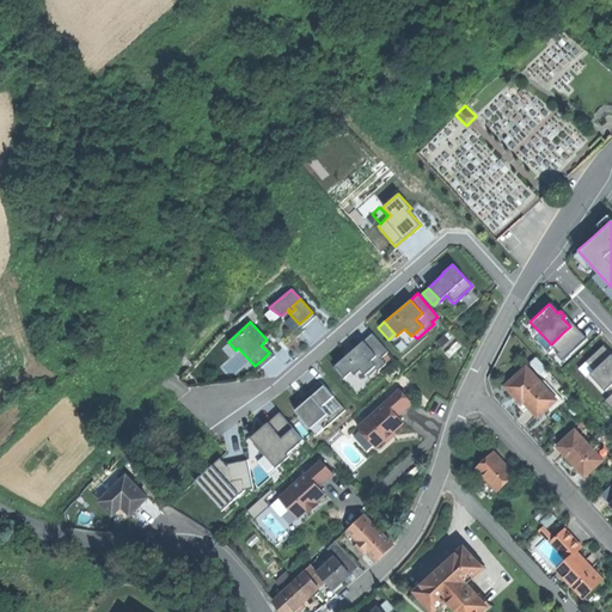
[(562,334),(575,348),(586,338),(573,324),(570,326),(562,334)]
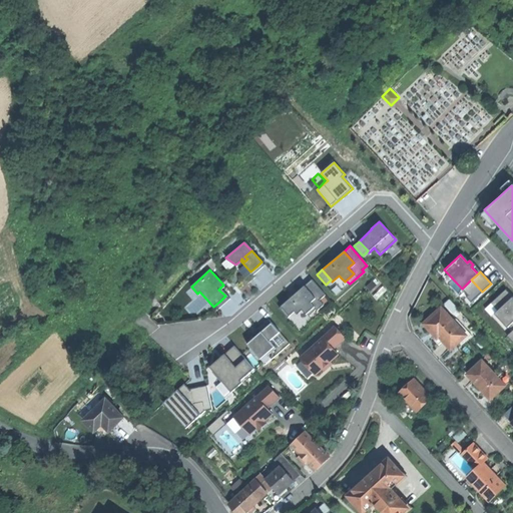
[(312,278),(304,286),(315,298),(309,302),(313,307),(305,314),(308,316),(316,309),(317,310),(322,305),(318,301),(326,294),(312,278)]
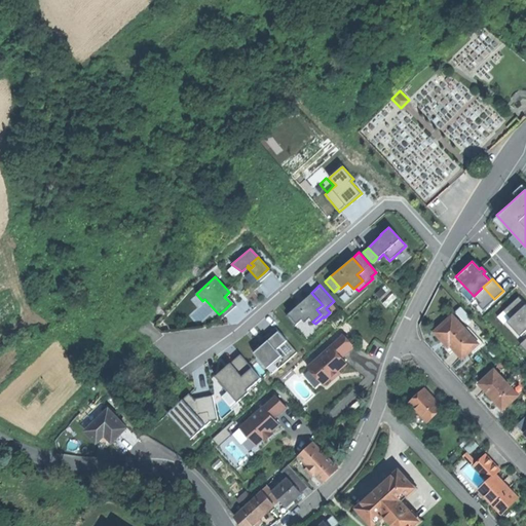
[(483,287),(474,296),(481,303),(479,304),(484,309),(494,299),(483,287)]
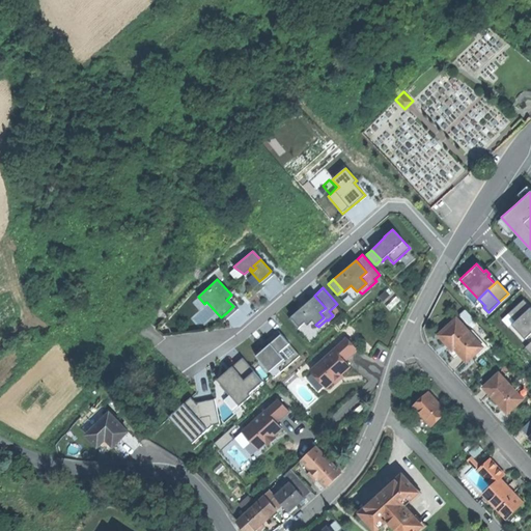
[(302,306),(290,316),(299,326),(304,322),(307,325),(311,320),(315,325),(324,317),(319,312),(326,308),(314,296),(302,306)]
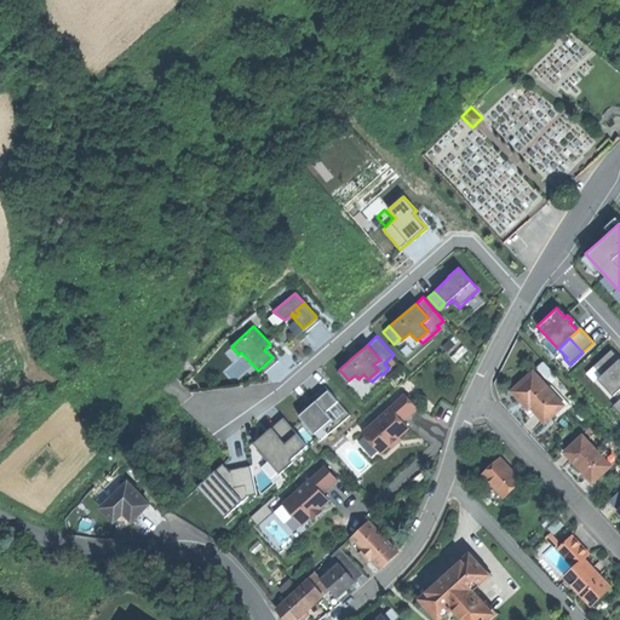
[(618,359),(610,350),(592,367),(600,375),(618,359)]
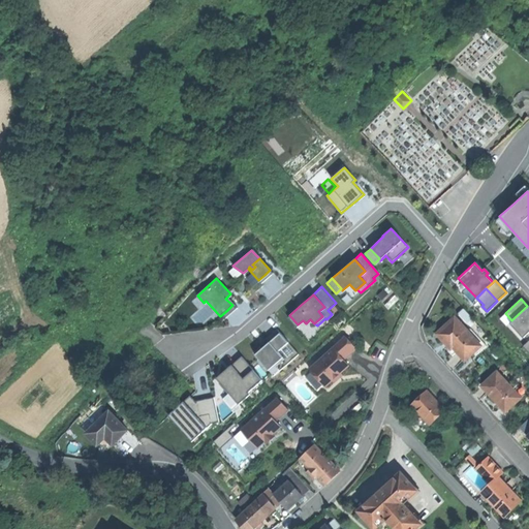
[(528,307),(527,306),(511,320),(509,322),(522,337),(526,334),(528,331),(528,307)]
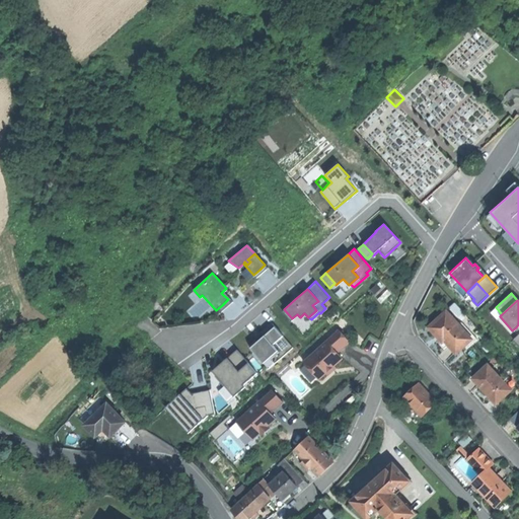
[(453,321),(445,312),(429,326),(439,339),(437,341),(440,344),(444,349),(449,344),(456,353),(472,339),(459,323),(458,324),(455,320),(453,321)]
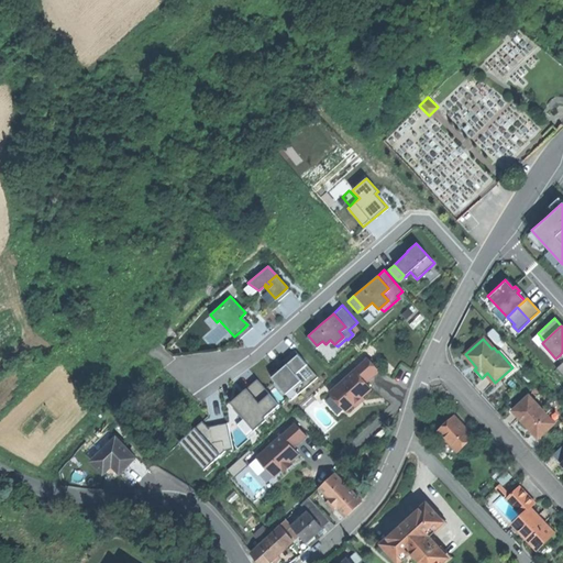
[(283,360),(286,364),(297,355),(294,351),(283,360)]
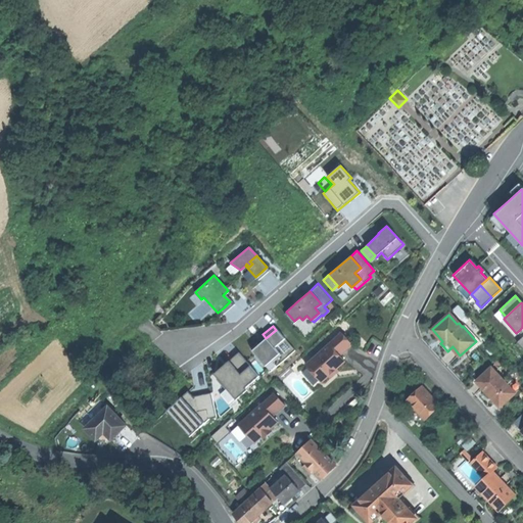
[(266,338),(273,347),(283,338),(276,330),(266,338)]
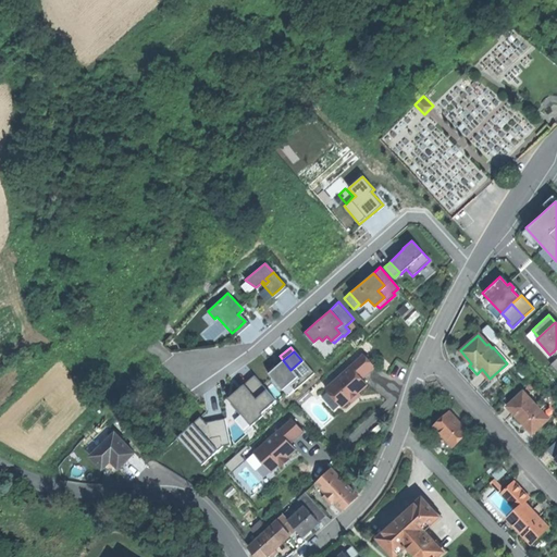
[(363,380),(375,369),(364,356),(326,390),(343,408),(350,401),(359,394),(368,385),(363,380)]
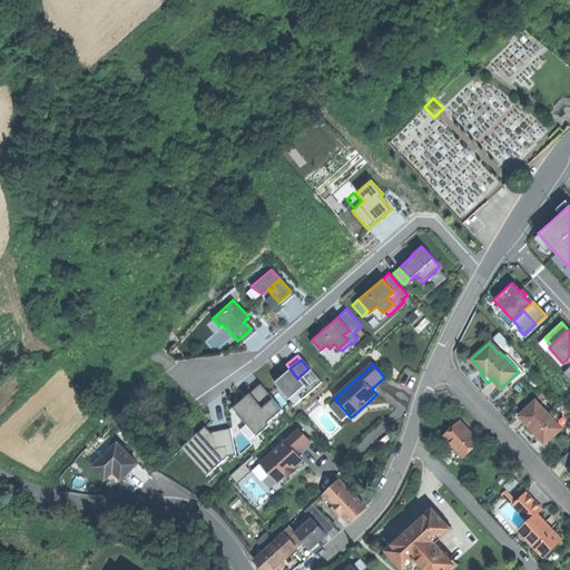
[(297,379),(290,369),(282,375),(274,382),(288,399),(304,385),(297,379)]
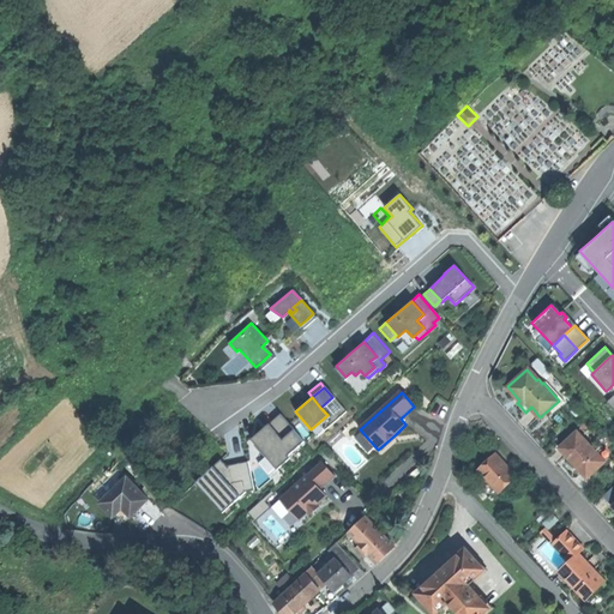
[(268,423),(282,440),(293,431),(278,415),(268,423)]
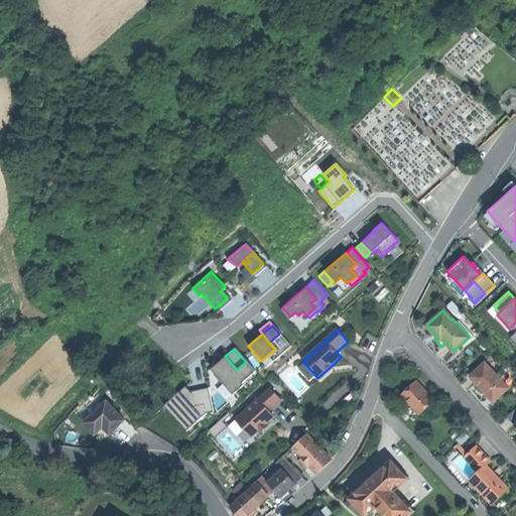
[(218,363),(210,369),(231,395),(242,385),(240,383),(253,371),(246,362),(237,370),(225,356),(218,363)]
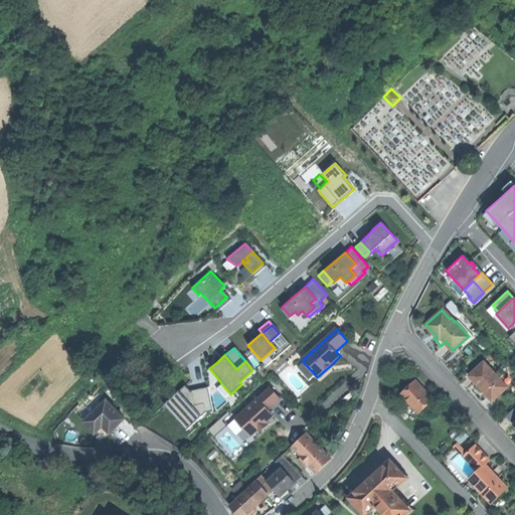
[(507,385),(495,372),(484,360),(468,374),(481,388),(492,400),(507,385)]
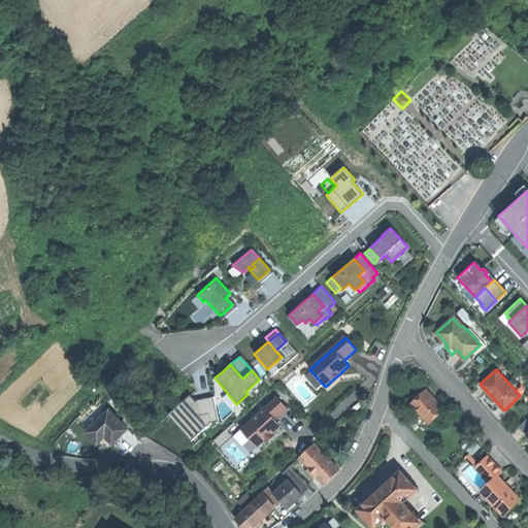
[(342,375),(340,373),(332,381),(334,383),(342,375)]
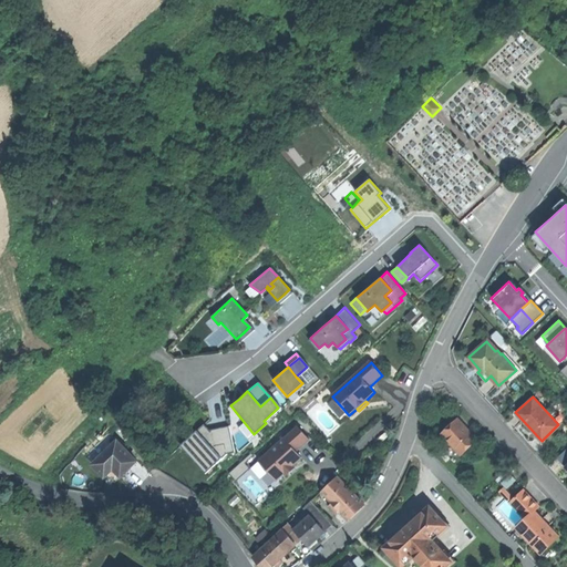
[(545,410),(558,424),(562,421),(548,406),(545,410)]
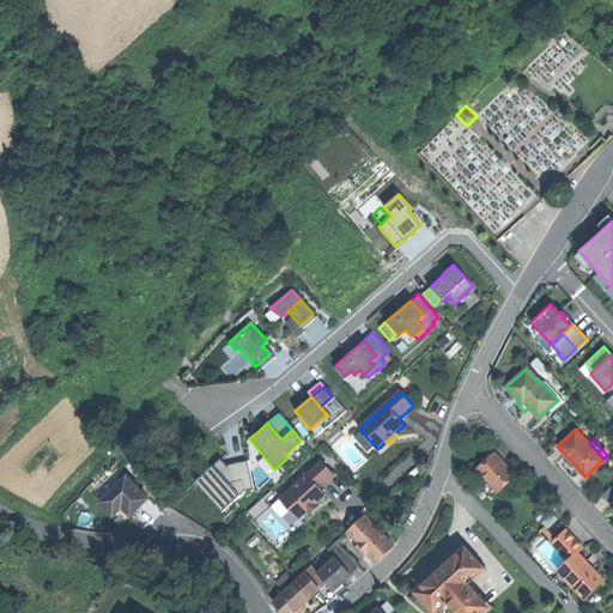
[(507,463),(495,451),(477,467),(499,491),(517,475),(507,463)]
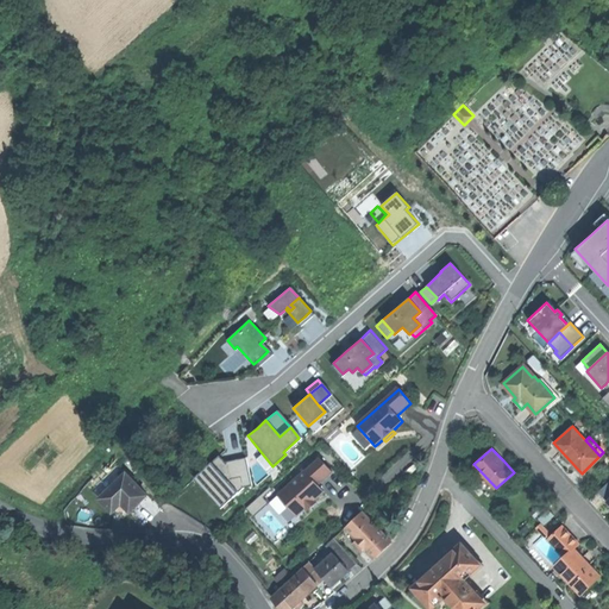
[(218,454),(209,462),(236,493),(242,488),(251,485),(245,457),(234,459),(224,462),(218,454)]
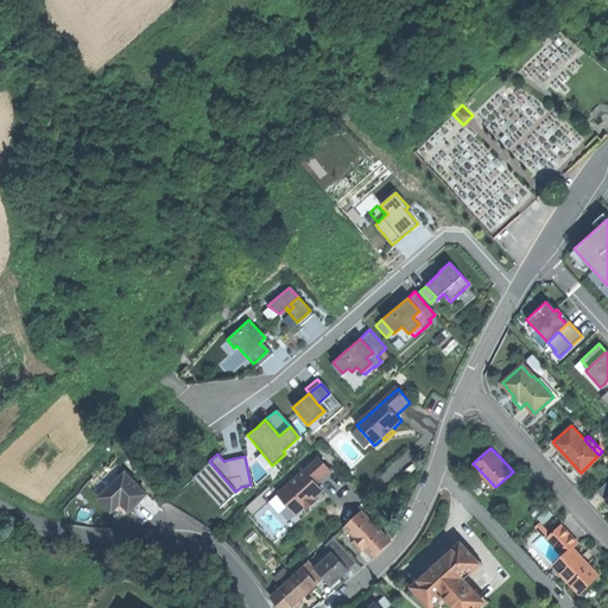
[(278,495),(296,515),(305,508),(314,500),(324,491),(318,485),(331,472),(320,458),(278,495)]
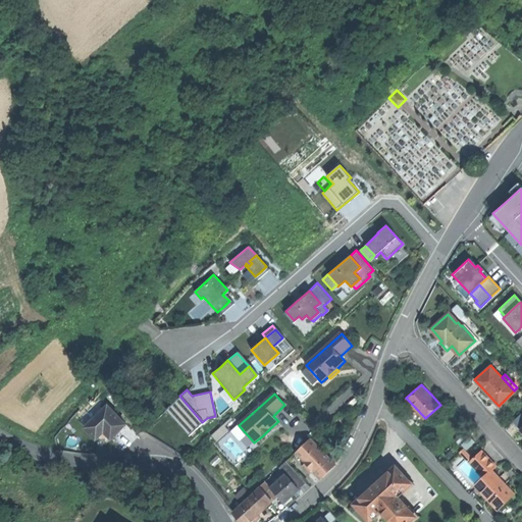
[(202,422),(179,396),(165,409),(188,434),(202,422)]
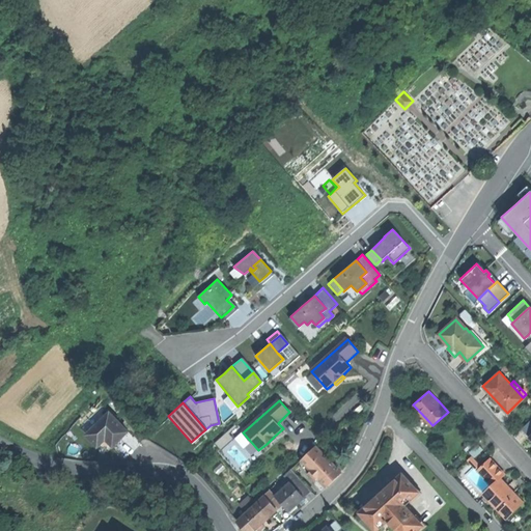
[(114,447),(129,432),(110,414),(87,436),(93,442),(99,447),(107,440),(114,447)]
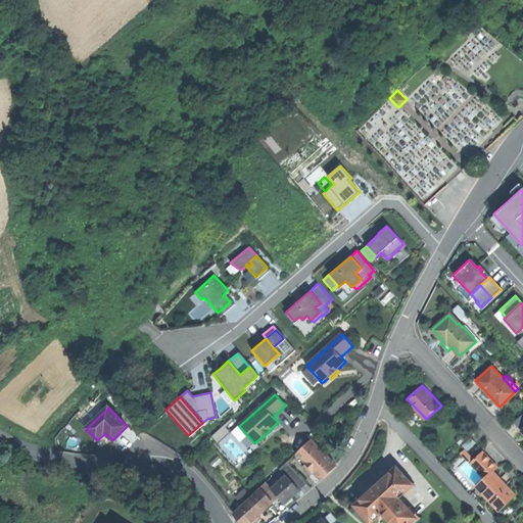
[(272,432),(270,430),(263,437),(264,439),(272,432)]
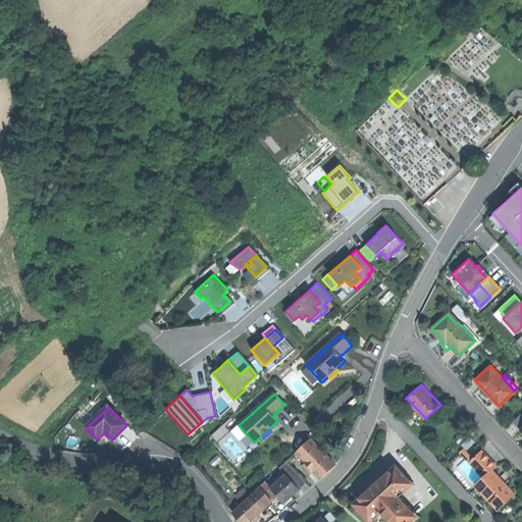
[(462,444),(466,449),(475,440),(470,435),(462,444)]
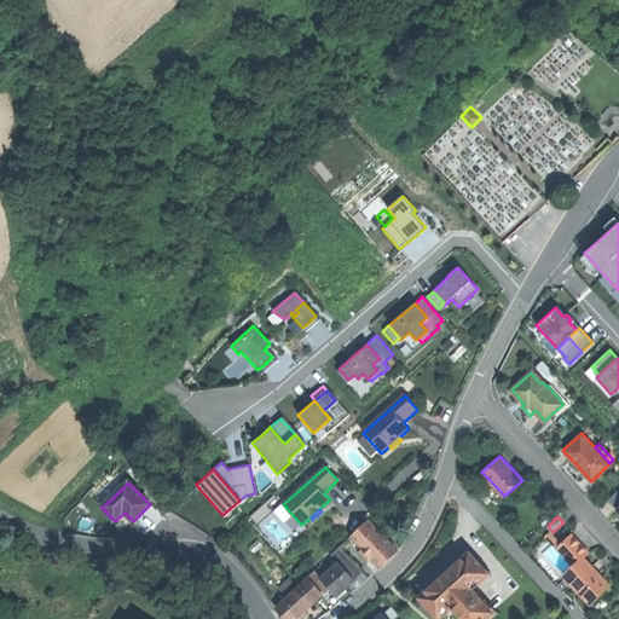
[(389,557),(395,549),(369,520),(352,537),(364,549),(372,557),(381,567),(383,566),(389,557)]
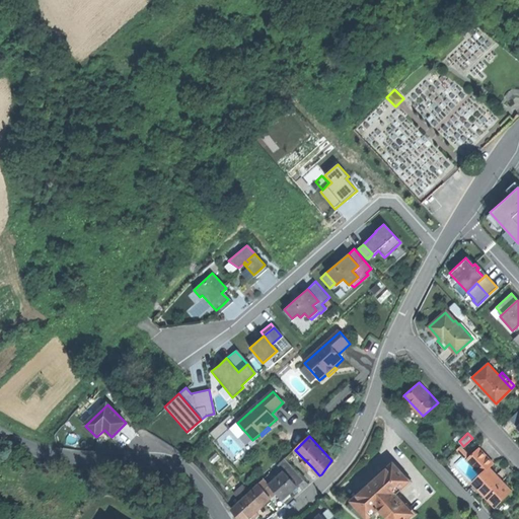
[(471,455),(466,450),(465,450),(461,445),(458,448),(482,474),(490,467),(495,462),(480,447),(471,455)]
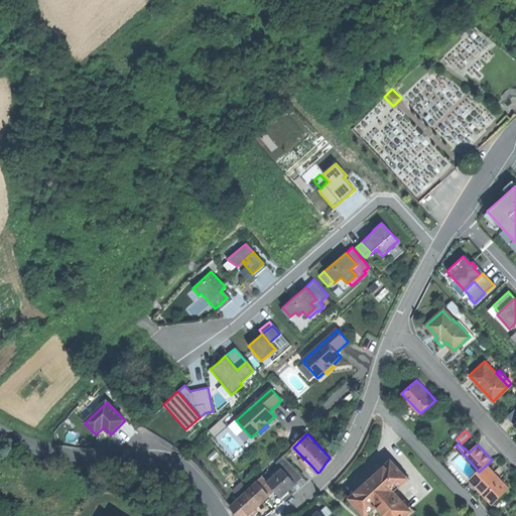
[(303,477),(283,457),(276,464),(282,471),(269,483),(277,491),(282,497),(292,487),(303,477)]
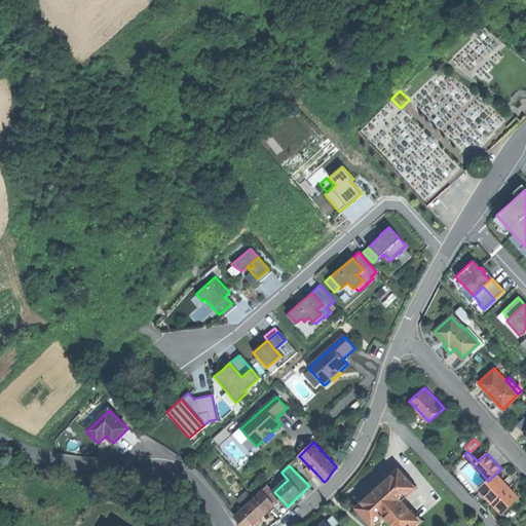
[(313,477),(316,474),(309,466),(306,470),(313,477)]
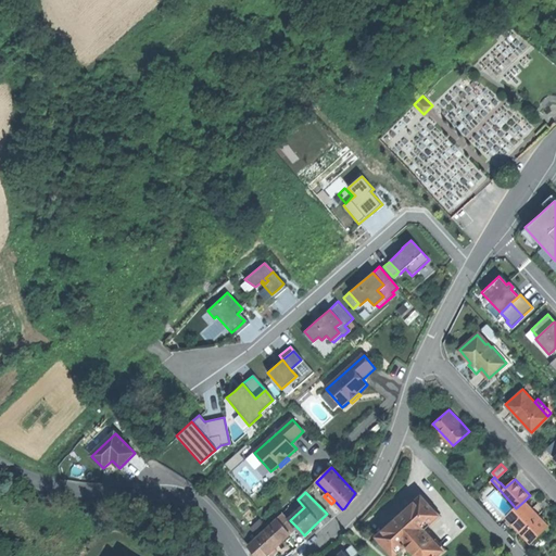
[(431,506),(422,496),(399,517),(377,535),(387,546),(388,546),(395,554),(406,544),(416,555),(436,555),(443,550),(424,529),(439,516),(431,507),(431,506)]
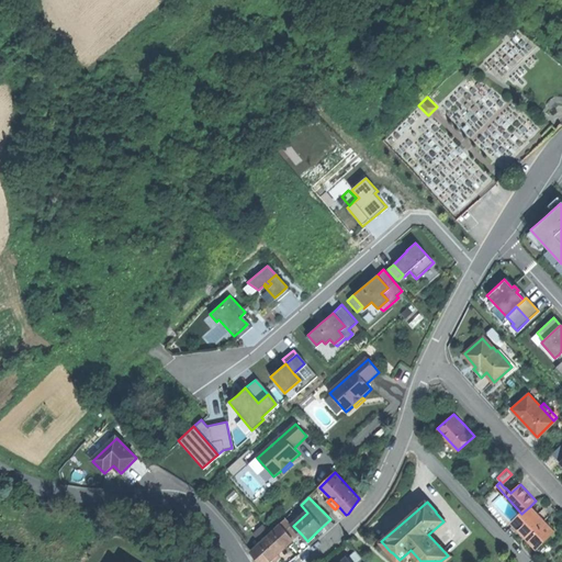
[(530,506),(521,514),(513,521),(536,547),(553,530),(540,516),(530,506)]
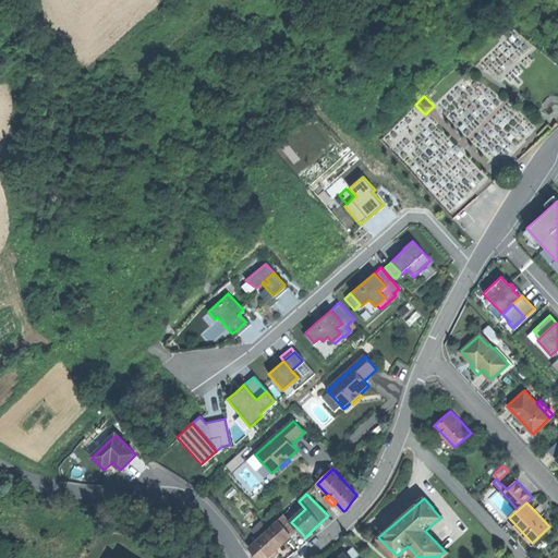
[(278,521),(291,535),(293,537),(300,531),(291,522),(284,516),(278,521)]
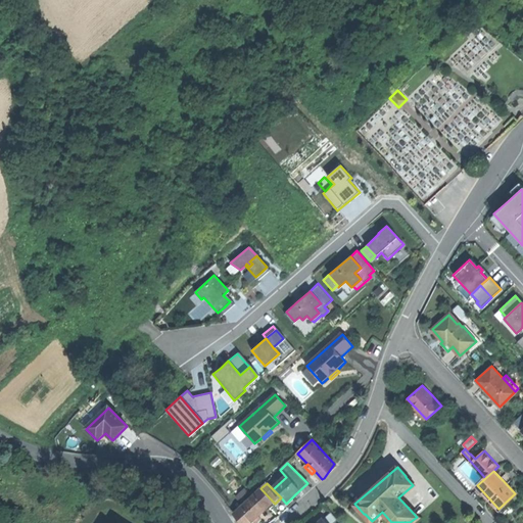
[(253,495),(266,509),(273,502),(260,488),(253,495)]
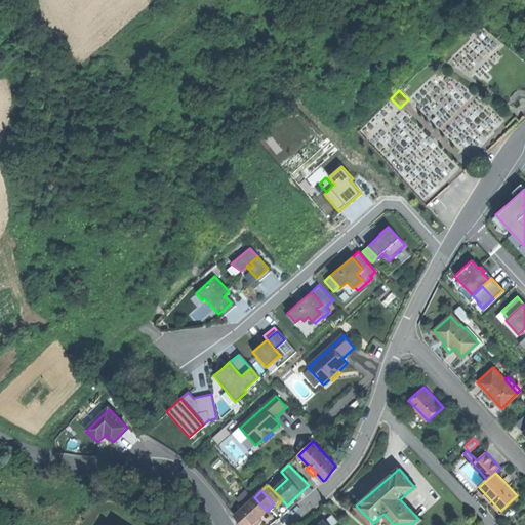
[(251,500),(235,515),(242,522),(244,524),(250,524),(267,511),(254,497),(251,500)]
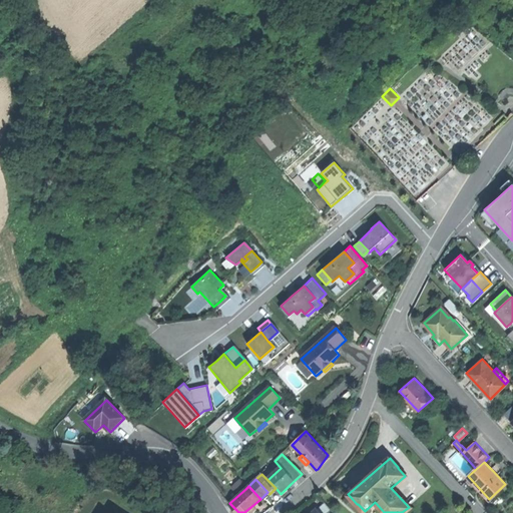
[(270,494),(279,503),(281,501),(284,498),(281,494),(276,488),(270,494)]
